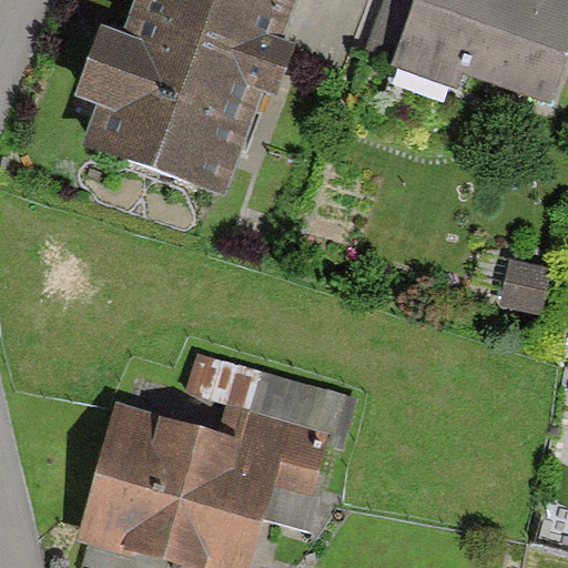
[(297,0),(133,0),(122,31),(102,23),(77,92),(102,102),(87,148),(225,198),(263,93),(280,99),(301,40),(285,34),(297,0)]
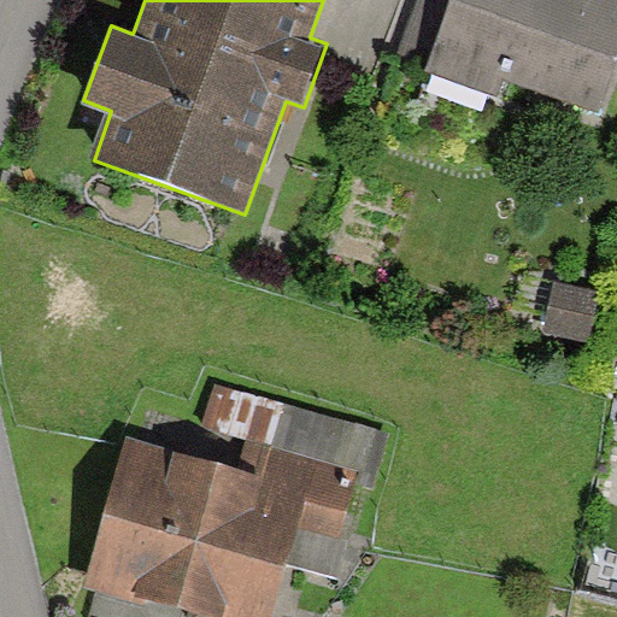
[(445,0),(444,0),(413,0),(395,53),(423,63),(445,0)]
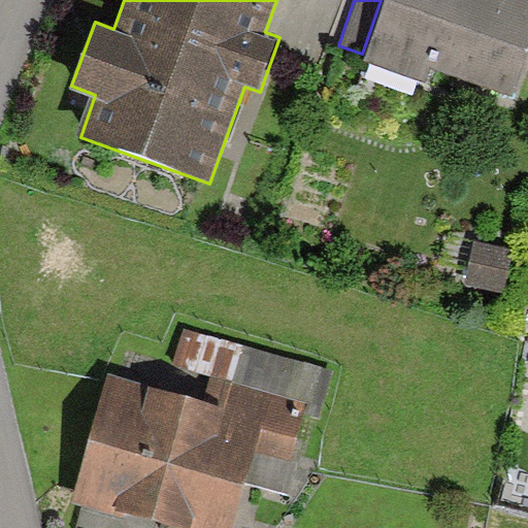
[(513,96),(527,53),(527,0),(384,0),(361,62),(428,87),(435,67),(513,96)]
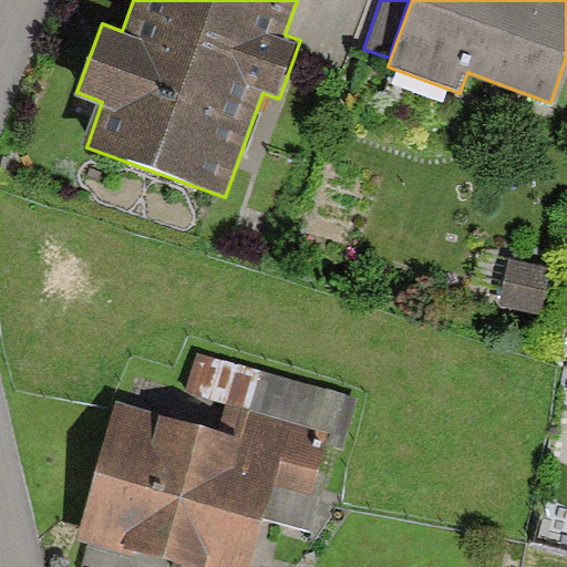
[(555,269),(508,259),(498,302),(545,313),(555,269)]
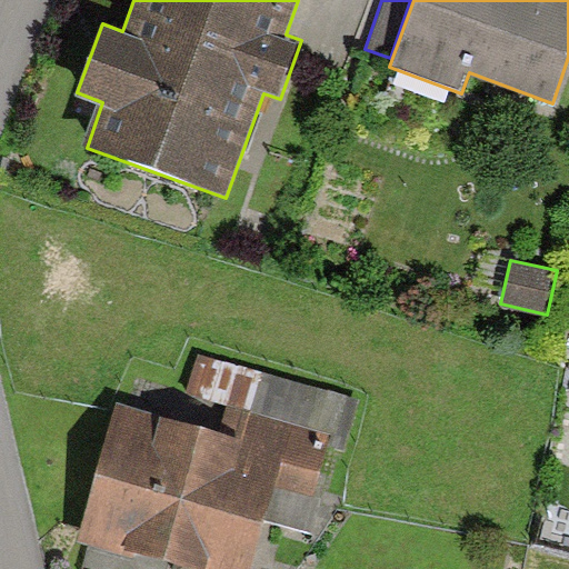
[(312,531),(336,451),(342,453),(359,397),(197,350),(175,425),(119,409),(83,535),(188,565),(196,567),(196,568),(247,568),(262,518),(312,531)]
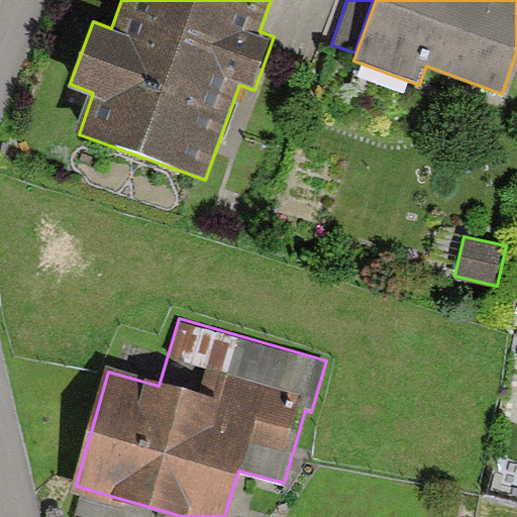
All buildings are outlined.
